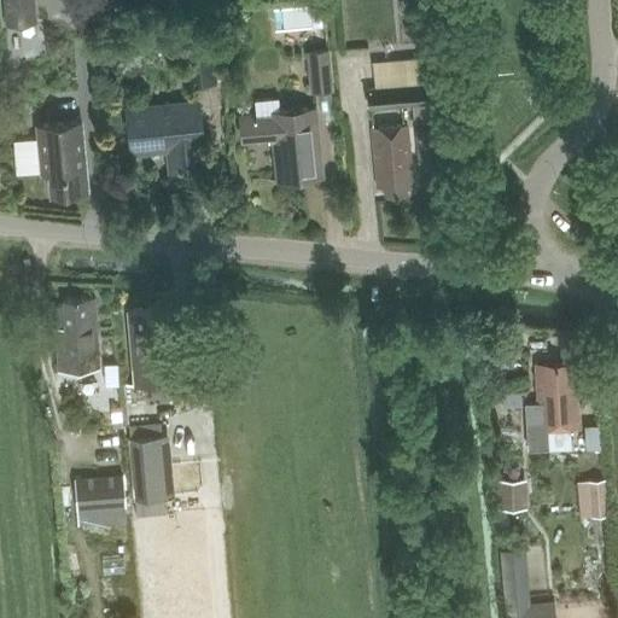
[(3,0),(5,25),(35,22),(33,0),(3,0)]
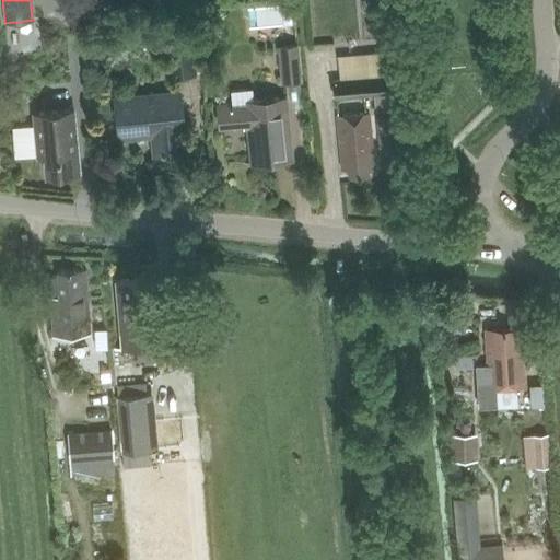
[(195,41),(166,43),(170,80),(198,78),(195,41)]
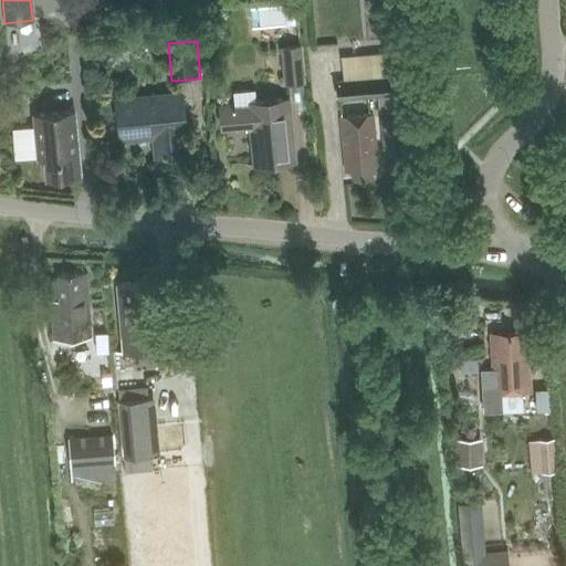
[(306,85),(303,48),(282,50),(285,87),(306,85)]
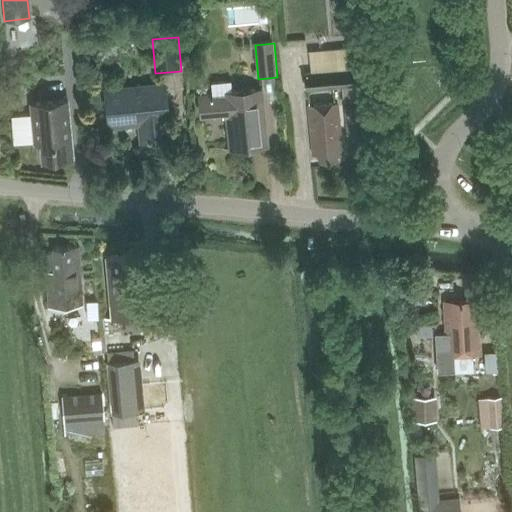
[(334,72),(360,69),(358,47),(308,52),(310,74),(334,72)]
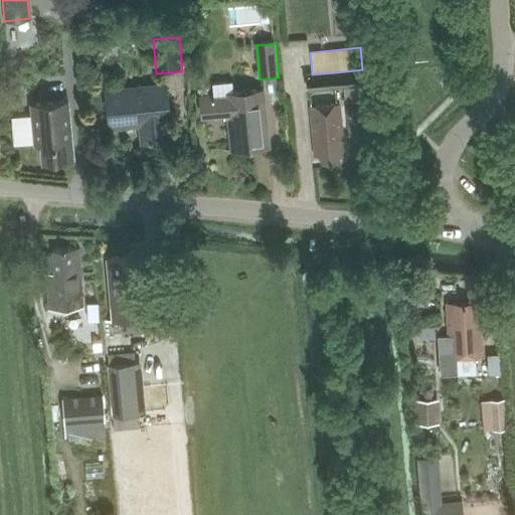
[(312,74),(307,74),(308,92),(363,87),(362,69),(336,72),(312,74)]
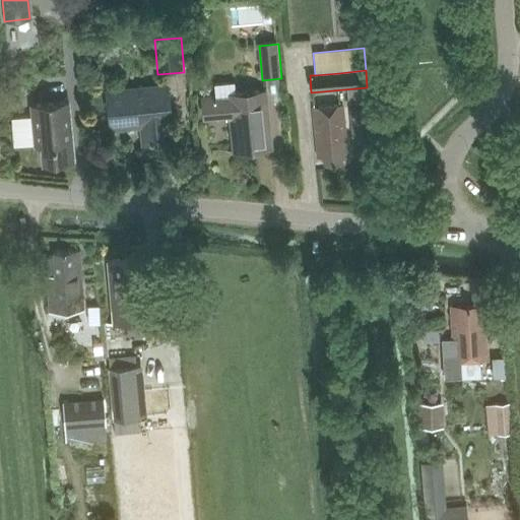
[(235,93),(234,82),(213,84),(214,95),(201,98),(203,119),(229,116),(233,152),(270,148),(264,90),(235,93)]
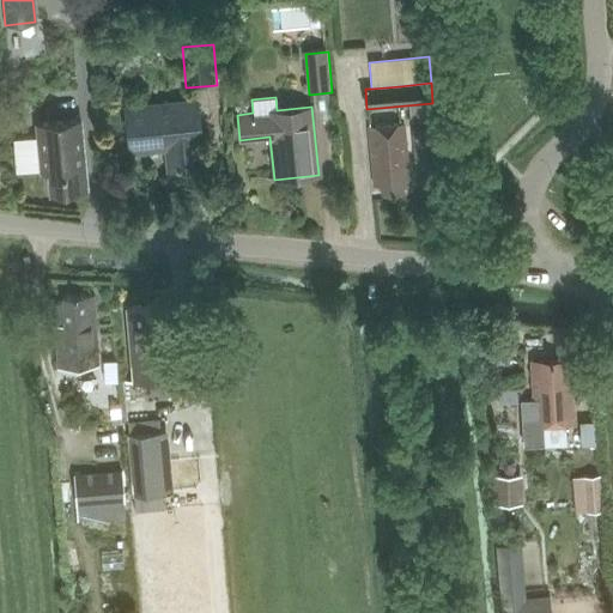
[(202,167),(196,102),(125,108),(129,152),(165,149),(168,170),(202,167)]
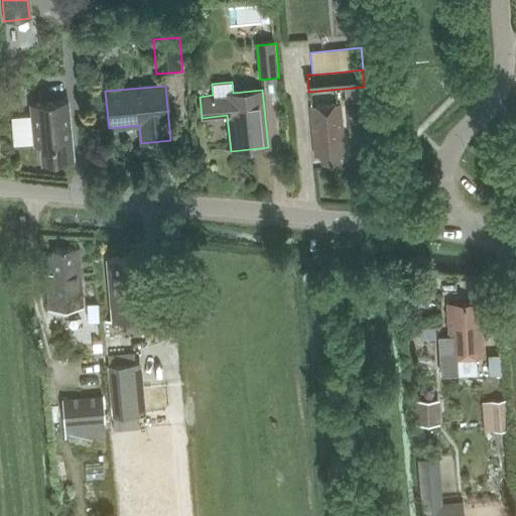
[(346,105),(361,103),(361,94),(345,95),(346,105)]
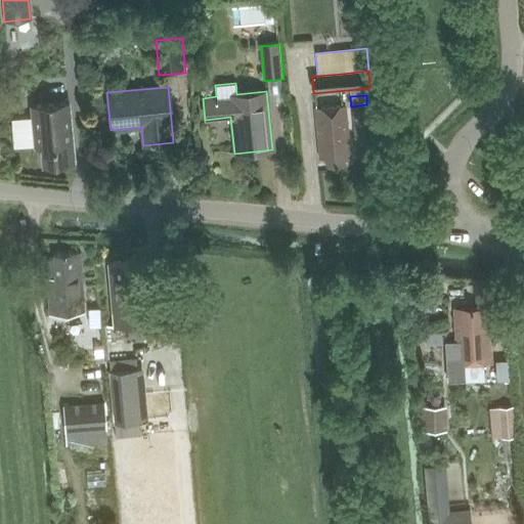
[(40,165),(72,163),(67,103),(30,106),(34,147),(38,146),(40,165)]
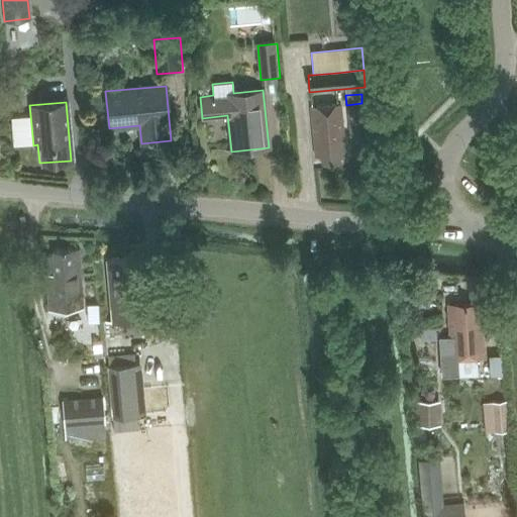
[(340,159),(345,158),(339,105),(310,108),(316,159),(320,159),(321,165),(341,163),(340,159)]
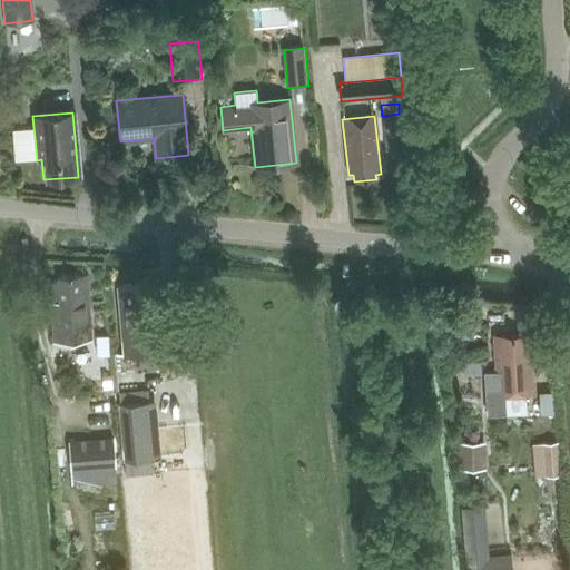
[(59,284),(45,284),(47,306),(52,305),(55,342),(89,340),(86,275),(58,276),(59,284)]
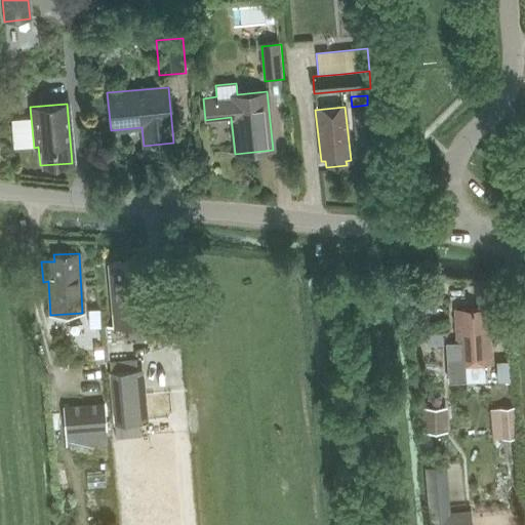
[(146,291),(140,291),(138,264),(108,266),(113,326),(148,324),(146,291)]
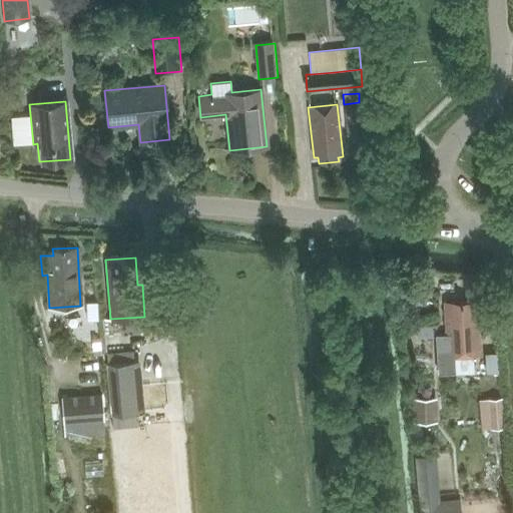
[(344,292),(332,293),(333,303),(345,301),(344,292)]
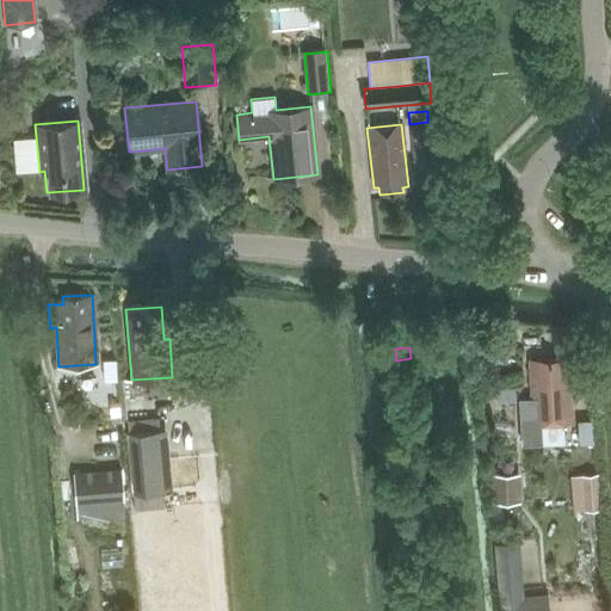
[(530,426),(541,425),(542,443),(565,442),(563,424),(569,424),(567,366),(559,366),(557,359),(536,359),(536,368),(528,368),(530,426)]
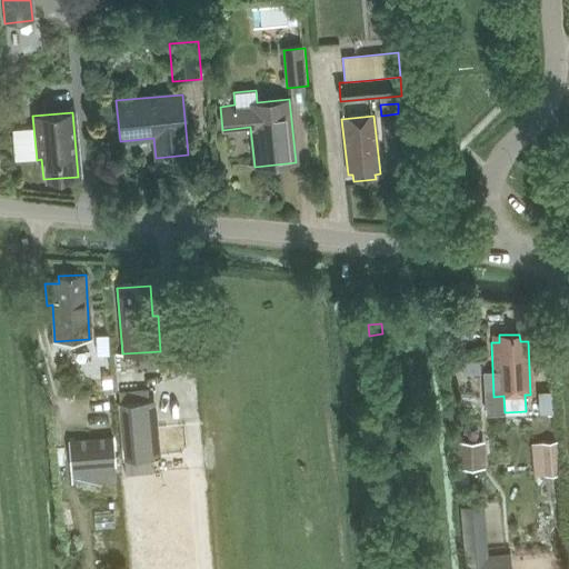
[(119,402),(118,402),(123,459),(151,457),(160,456),(155,399),(119,402)]
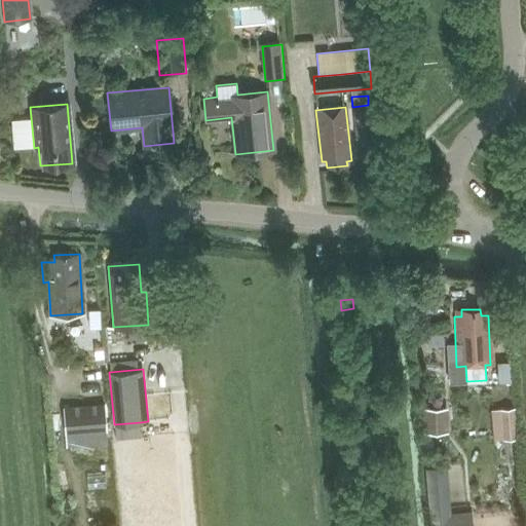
[(67,446),(107,443),(105,405),(64,408),(67,446)]
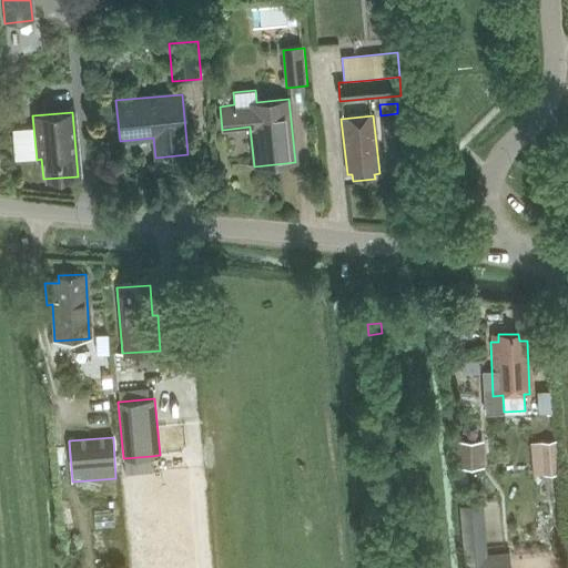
[(483,440),(456,442),(456,469),(483,468),(483,440)]
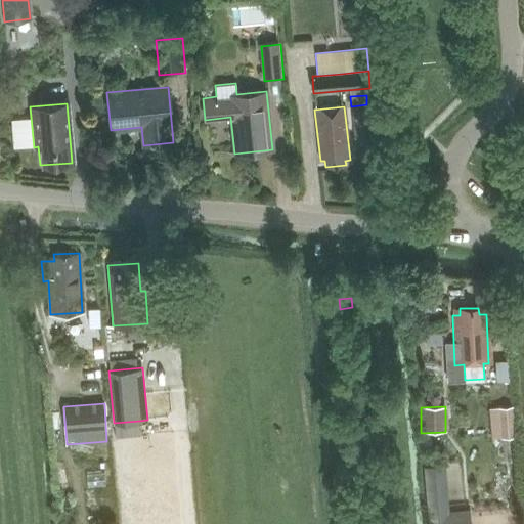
[(513,438),(511,407),(497,408),(500,439),(513,438)]
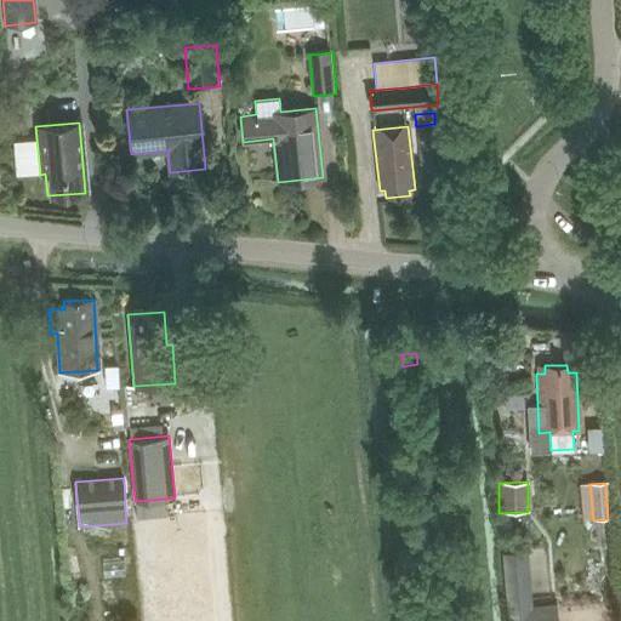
[(530,605),(507,608),(508,620),(558,620),(557,604),(530,605)]
